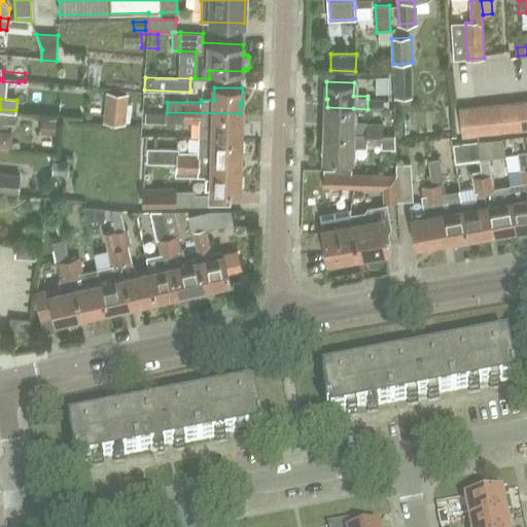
[(367,99),(367,109),(367,110),(384,111),(385,100),(367,99)]
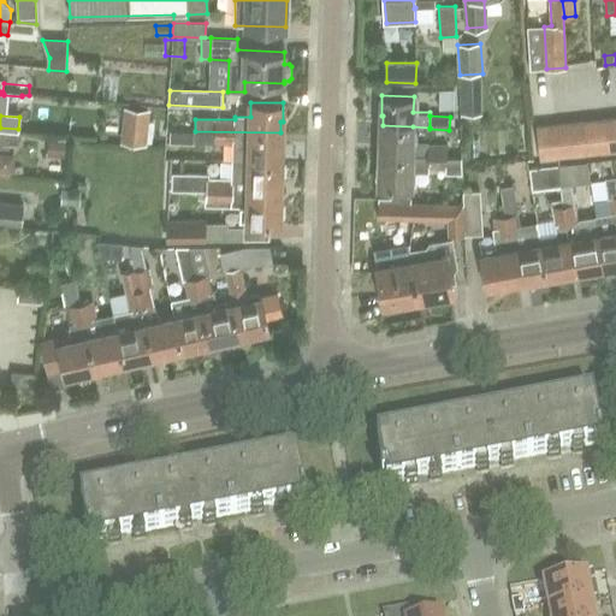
[(612,149),(609,119),(594,120),(598,150),(612,149)]
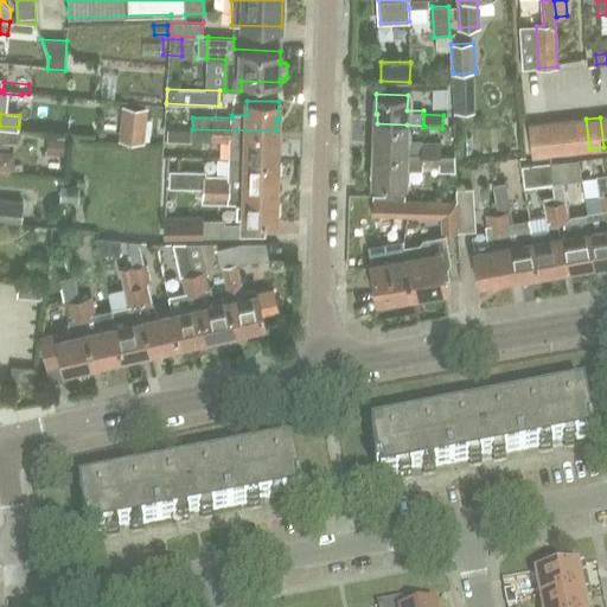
[(589,148),(586,119),(572,120),(575,149),(589,148)]
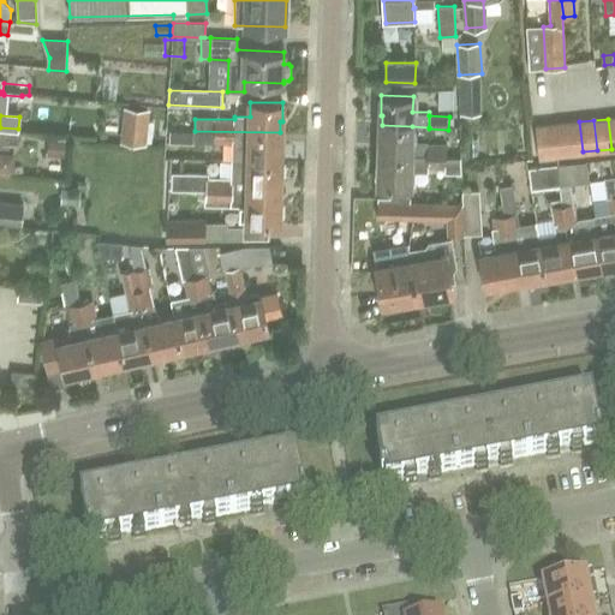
[(583,151),(579,121),(565,124),(568,154),(583,151)]
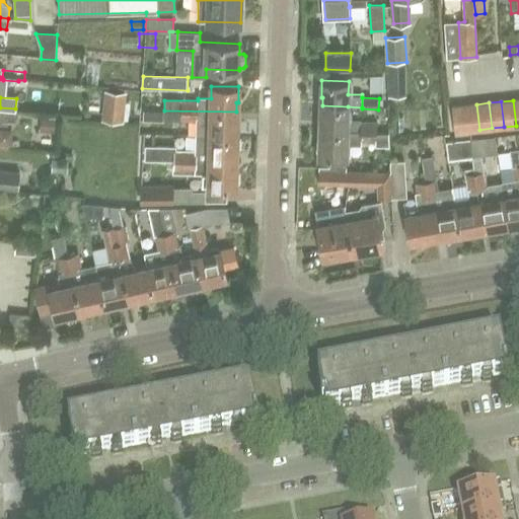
[(479,130),(476,104),(464,105),(467,131),(479,130)]
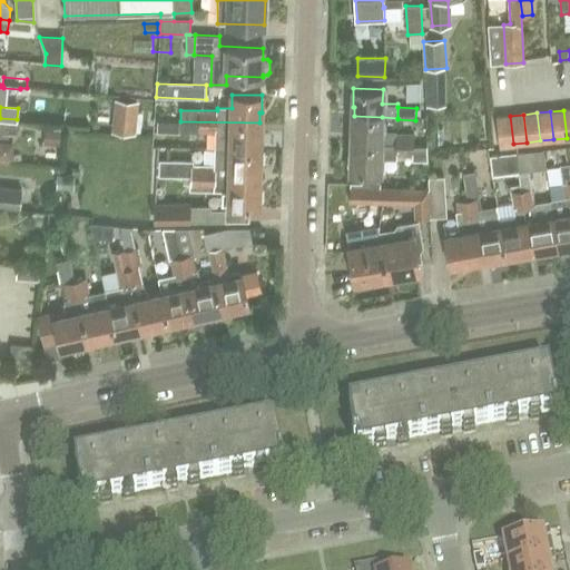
[(383,145),(383,144),(383,131),(381,131),(382,117),(354,116),(352,116),(352,134),(353,134),(353,144),(383,145)]
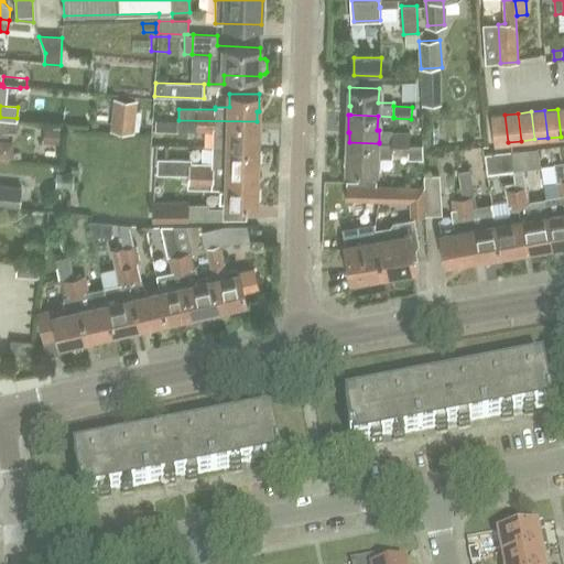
[(508,142),(505,115),(491,116),(495,143),(508,142)]
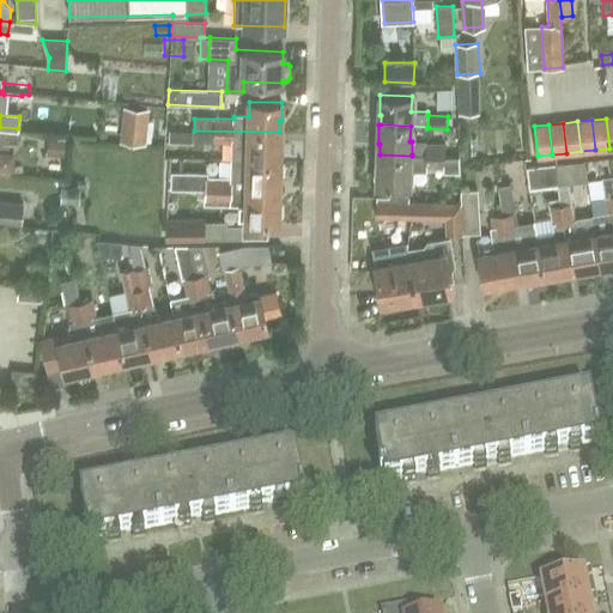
[(126,127),(123,143),(145,145),(147,129),(126,127)]
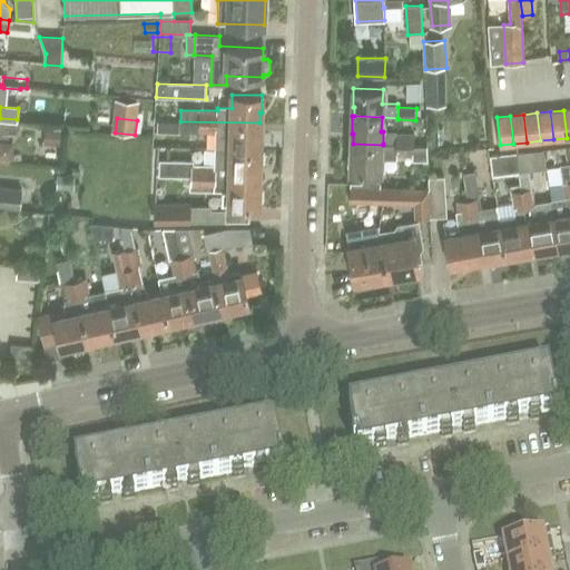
[(10,123),(10,121),(0,120),(0,135),(15,137),(16,123),(10,123)]
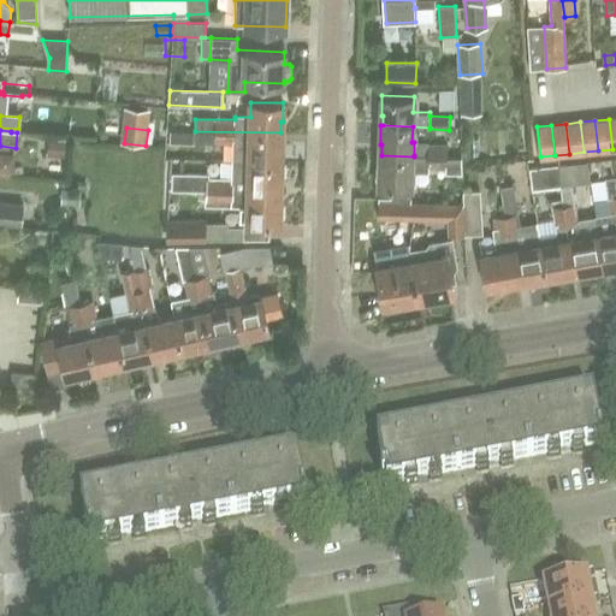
[(280,132),(195,131),(195,143),(234,143),(234,161),(282,163),(282,144),(280,144),(280,132)]
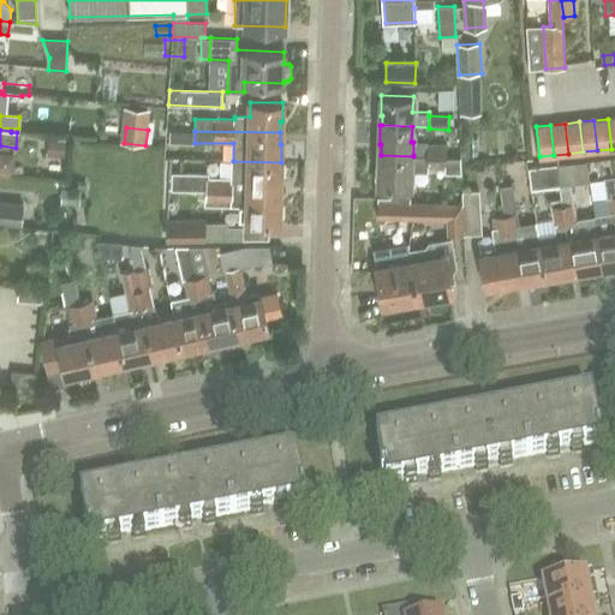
[(55,141),(54,155),(67,156),(69,142),(55,141)]
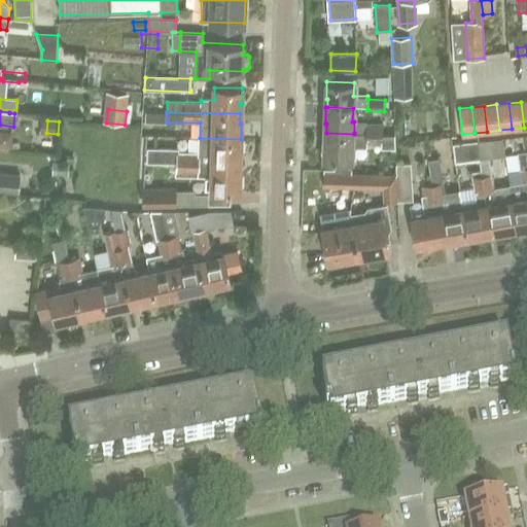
[(354,133),(354,134),(391,135),(391,125),(382,125),(365,124),(365,133),(354,133)]
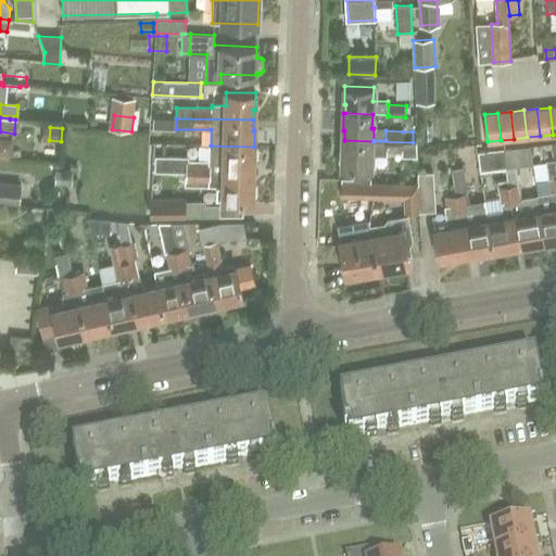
[(371,168),(371,155),(387,155),(387,152),(402,152),(402,156),(417,156),(416,142),(413,142),(374,141),(344,140),(344,150),(342,150),(342,167),(371,168)]
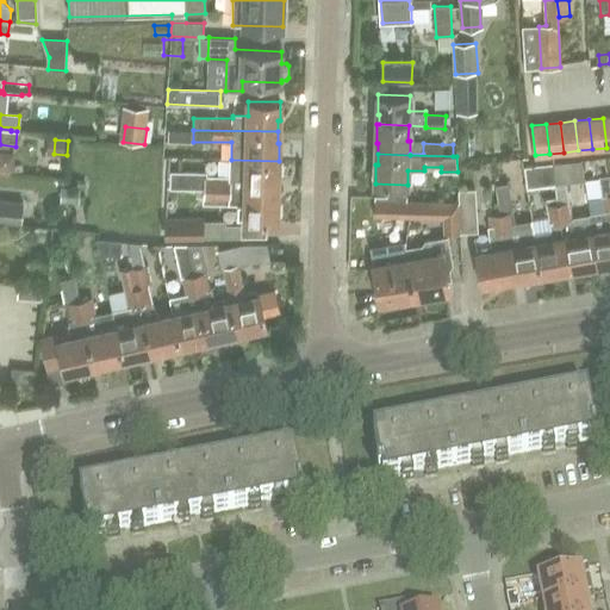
[(279,179),(279,161),(231,160),(231,178),(212,178),(207,176),(209,172),(172,170),(172,187),(204,190),(204,188),(277,190),(277,179),(279,179)]
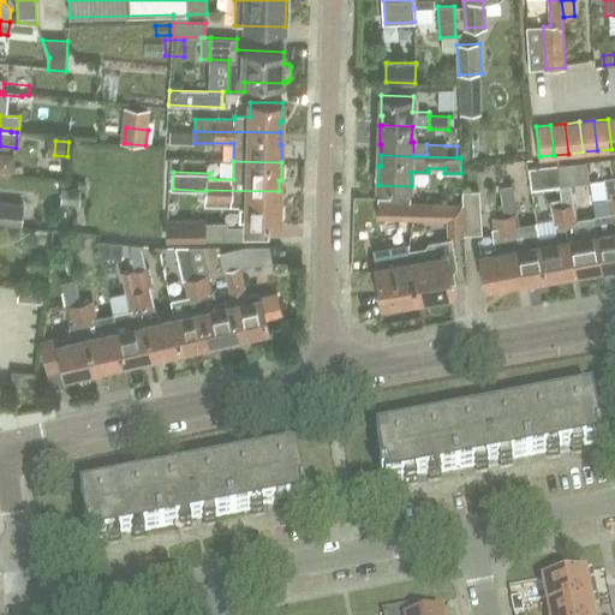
[(560,185),(557,165),(530,168),(532,189),(560,185)]
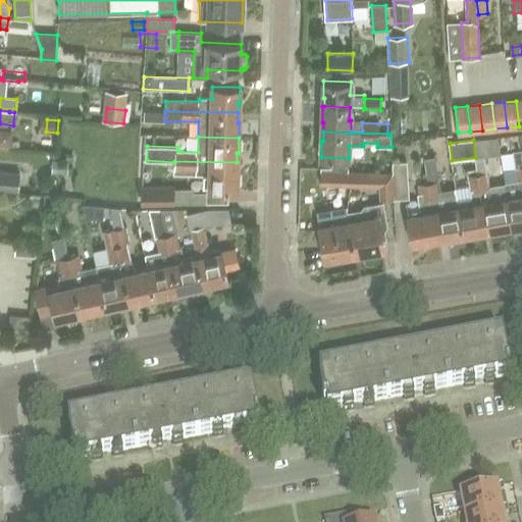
[(512,225),(505,184),(490,186),(485,156),(475,157),(477,169),(482,201),(486,228),(497,226),(497,228),(512,225)]
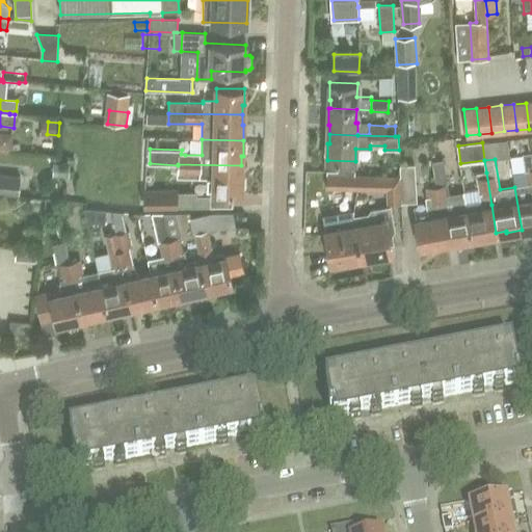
[(471,239),(463,195),(451,197),(444,160),(433,162),(437,186),(436,186),(446,242),(455,240),(455,241),(471,239)]
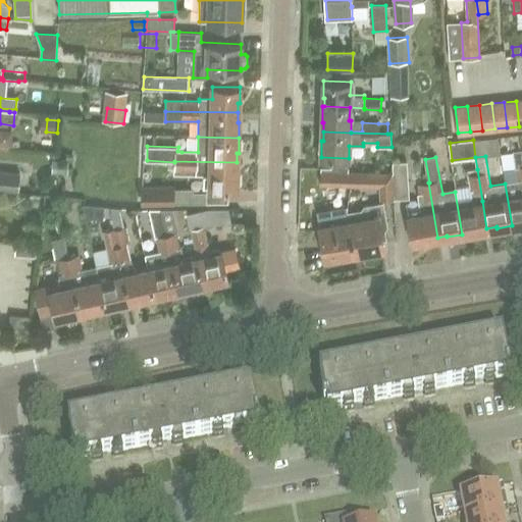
[(238,188),(238,172),(237,172),(237,162),(174,161),(174,162),(174,170),(180,171),(197,171),(197,174),(203,174),(203,188),(238,188)]
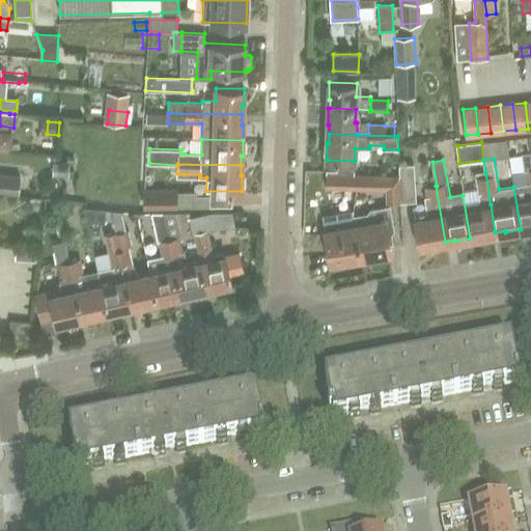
[(400,176),(401,201),(416,201),(415,165),(399,165),(400,176)]
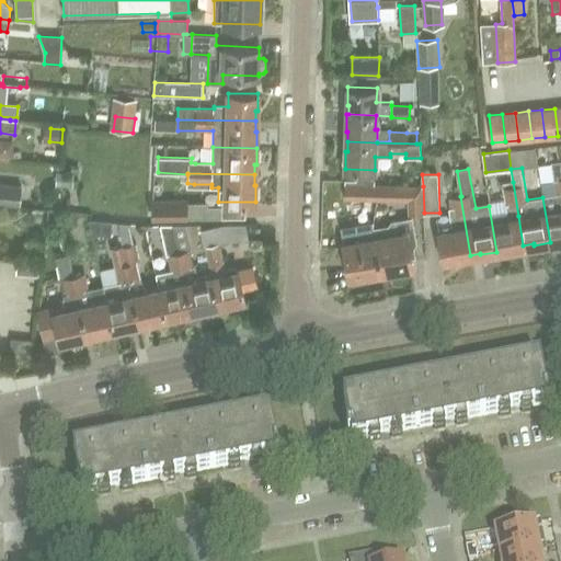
[(560,179),(556,181),(558,194),(542,197),(550,242),(560,240),(560,179)]
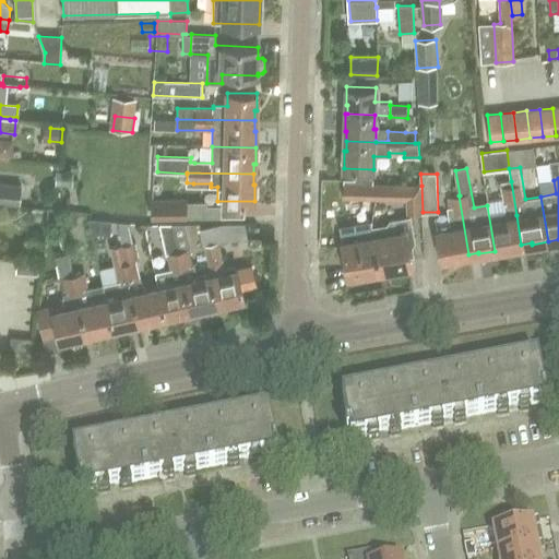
[(511,247),(521,245),(516,215),(511,181),(501,182),(503,200),(488,202),(488,205),(487,205),(495,251),(511,248),(511,247)]
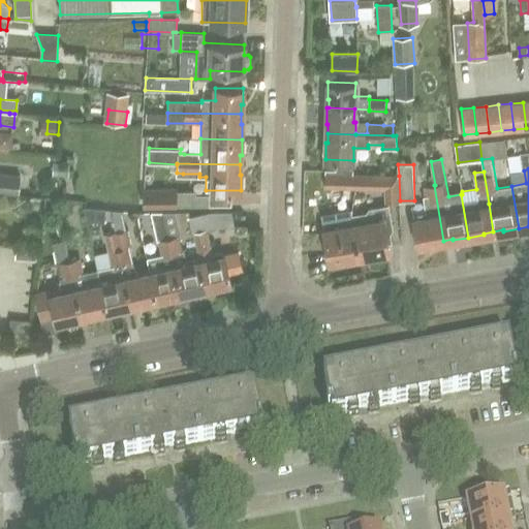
[(0,192),(20,194),(21,175),(0,173),(0,192)]
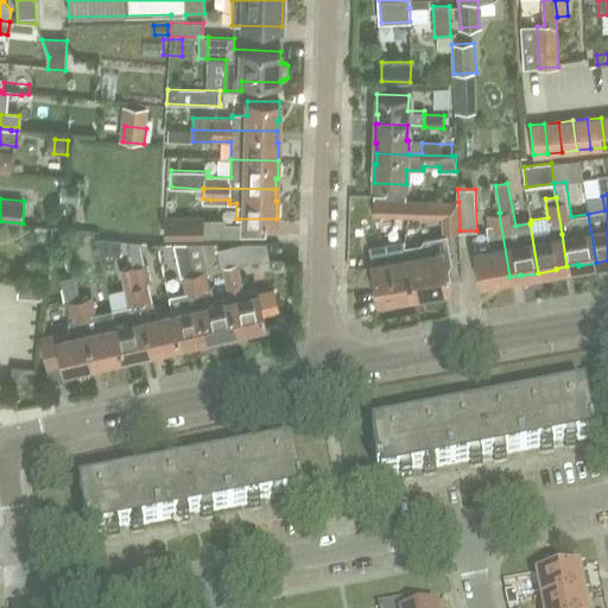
[(422,215),(422,201),(373,198),(373,215),(422,215)]
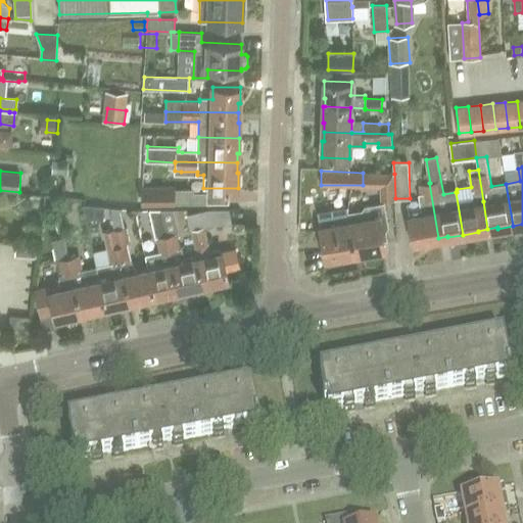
[(363,173),(363,185),(380,186),(381,199),(395,198),(394,174),(392,175),(363,173)]
